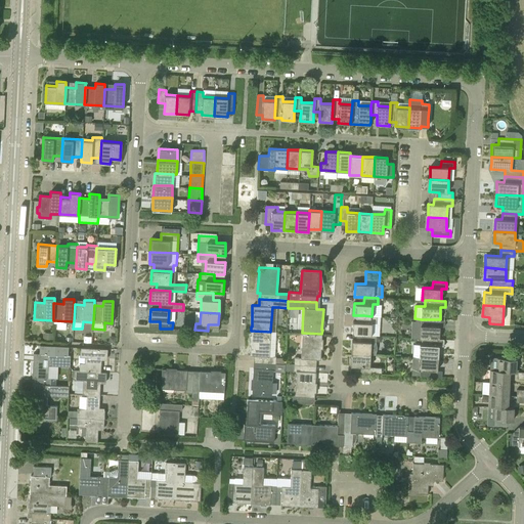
[(377,316),(372,316),(363,315),(362,322),(353,321),(352,335),(362,335),(370,336),(370,335),(372,322),(377,322),(377,316)]
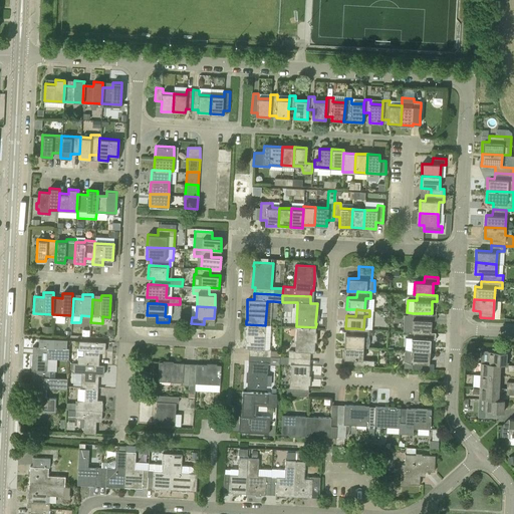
[(403,331),(412,331),(431,332),(431,320),(436,321),(436,314),(432,313),(423,313),(413,313),(408,312),(408,314),(404,314),(403,331)]
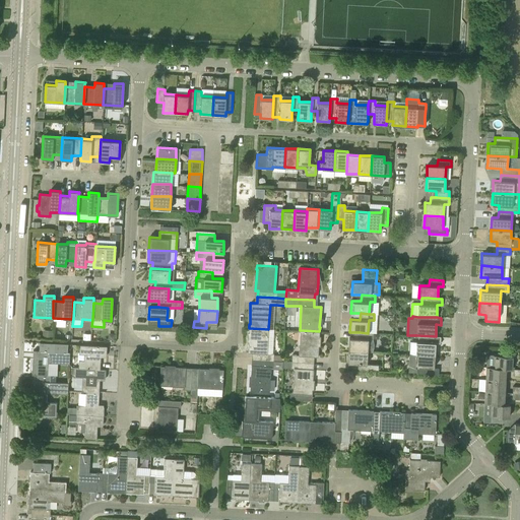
[(248,342),(248,352),(252,352),(254,352),(254,360),(273,361),(282,361),(283,354),(273,354),(274,353),(272,353),(267,353),(268,329),(249,328),(249,332),(248,342)]
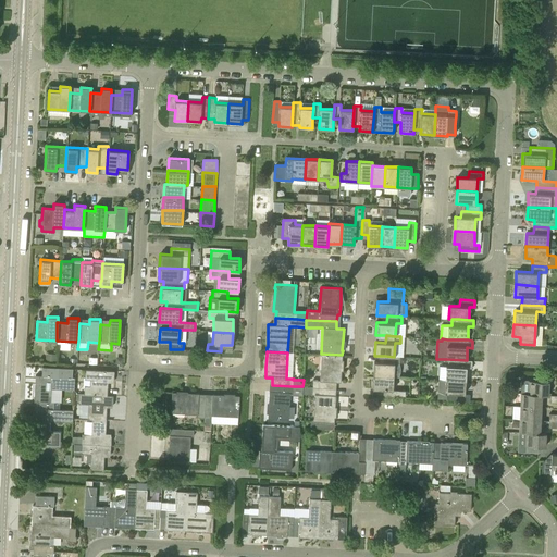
[(57,354),(46,353),(45,361),(56,362),(57,354)]
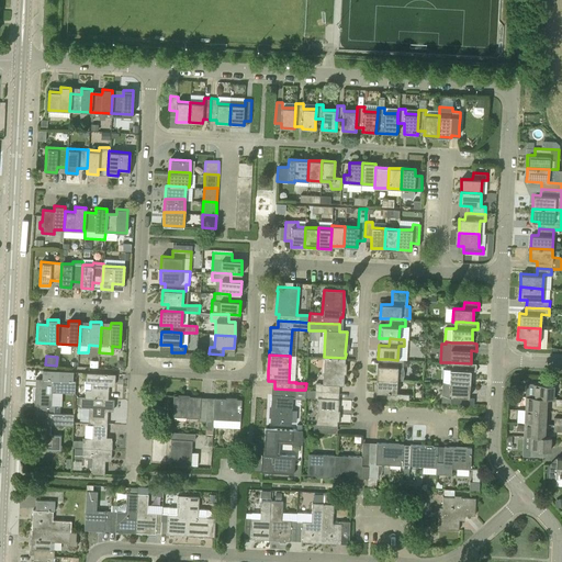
[(315,383),(315,391),(336,392),(336,385),(339,385),(344,385),(345,373),(344,373),(345,363),(345,358),(324,357),(323,383),(315,383)]
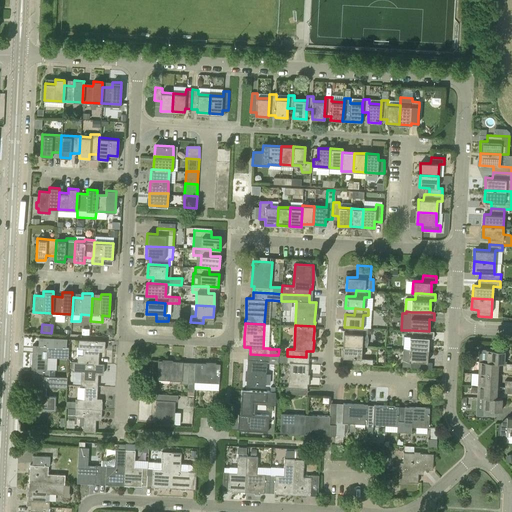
[(344,333),(343,345),(361,346),(362,334),(367,334),(367,328),(362,327),(362,328),(354,327),(348,327),(348,333),(344,333)]
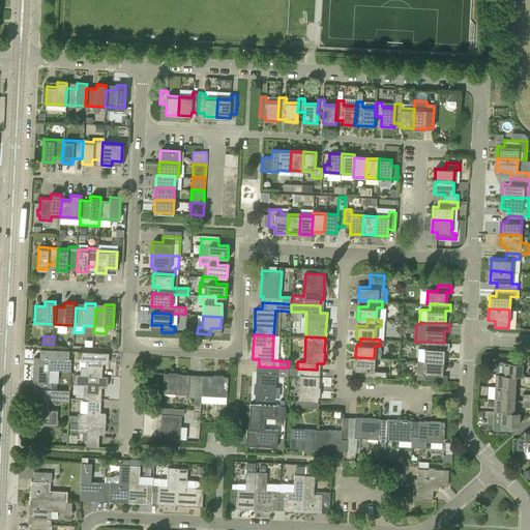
[(424,349),(423,360),(443,361),(443,350),(448,350),(448,344),(444,343),(427,343),(427,349),(424,349)]
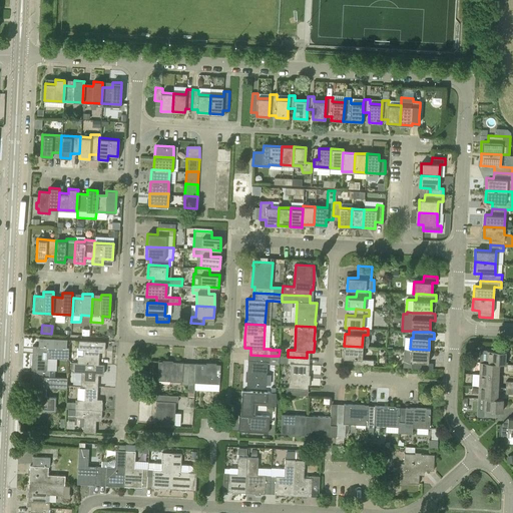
[(32,346),(31,370),(33,370),(33,376),(48,377),(49,370),(47,370),(47,358),(68,359),(68,348),(66,348),(67,339),(39,338),(38,346),(32,346)]
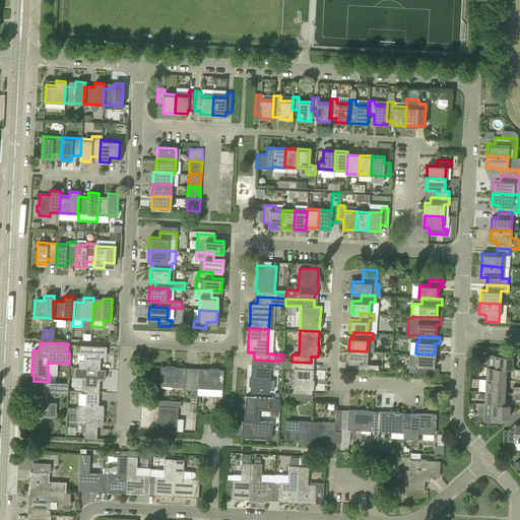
[(78,362),(78,368),(100,369),(100,356),(106,356),(107,346),(79,344),(79,351),(78,353),(78,360),(78,362)]
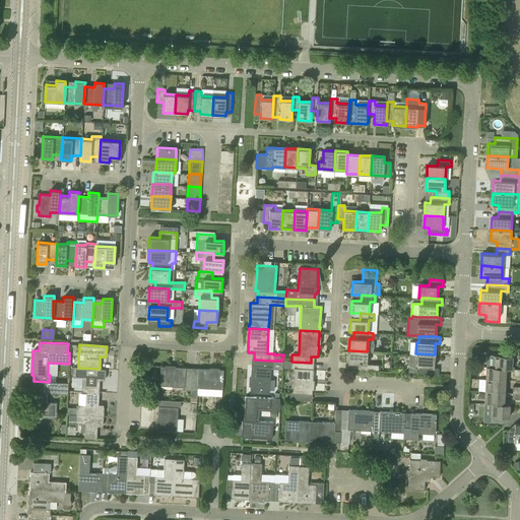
[(367,364),(367,351),(348,350),(347,363),(358,364),(358,370),(371,371),(371,364),(367,364)]
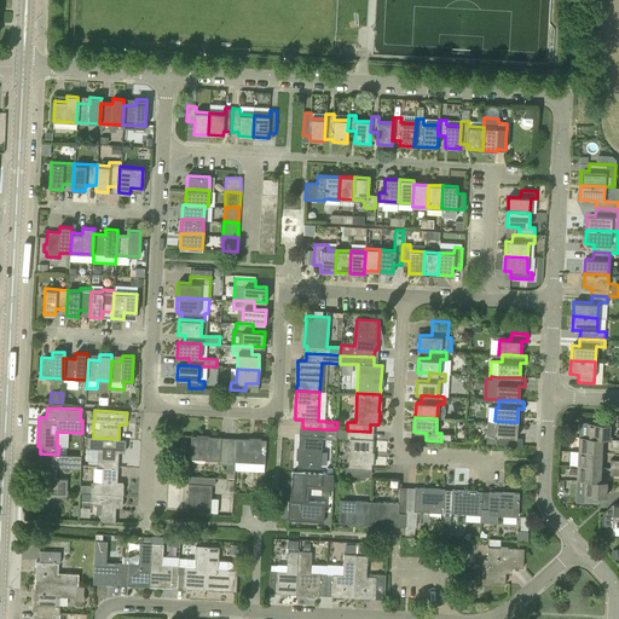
[(489,421),(487,435),(497,437),(497,444),(521,446),(522,438),(516,438),(518,422),(495,421),(489,421)]
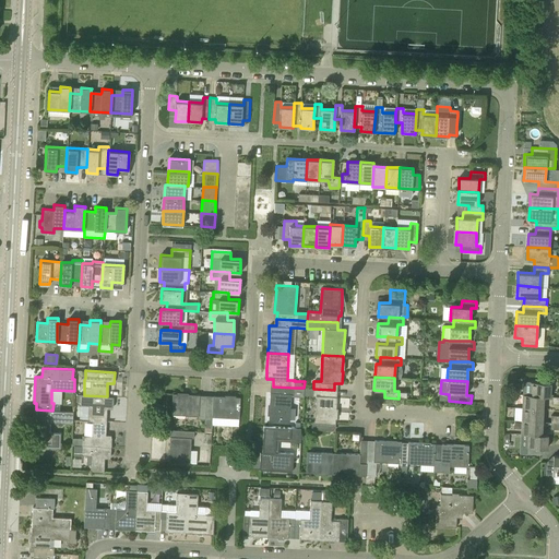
[(531,382),(530,394),(539,395),(539,396),(544,396),(549,396),(550,383),(531,382)]
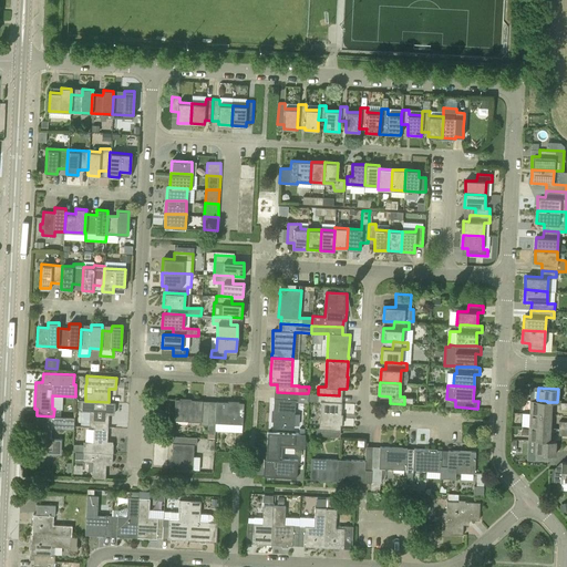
[(272,421),(272,425),(294,426),(295,400),(298,400),(298,393),(277,392),(277,399),(274,399),(274,410),(272,421)]
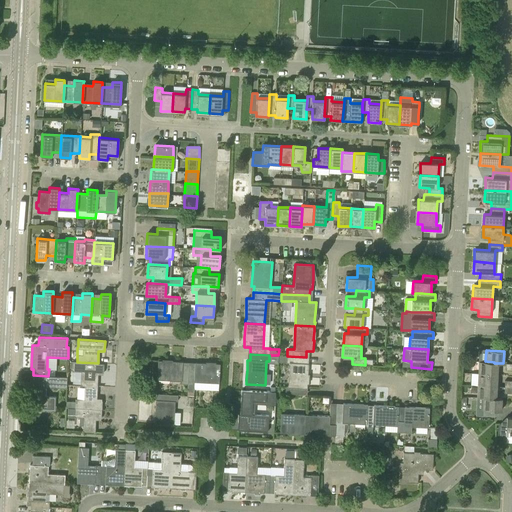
[(287,356),(287,362),(289,362),(289,363),(288,387),(305,388),(307,388),(307,384),(308,374),(308,363),(306,363),(306,357),(287,356)]
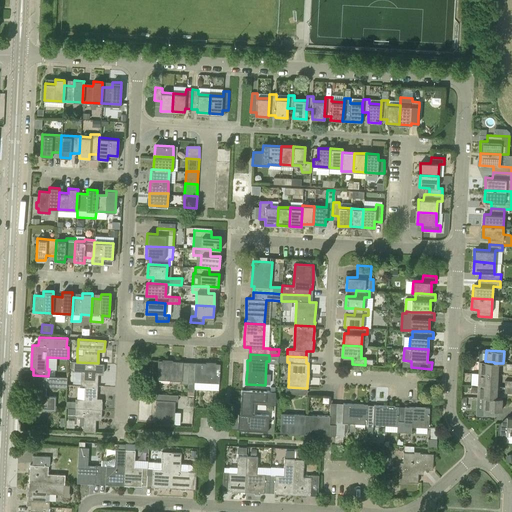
[(188,384),(189,362),(172,361),(162,361),(162,360),(157,360),(156,380),(180,381),(180,383),(188,384)]
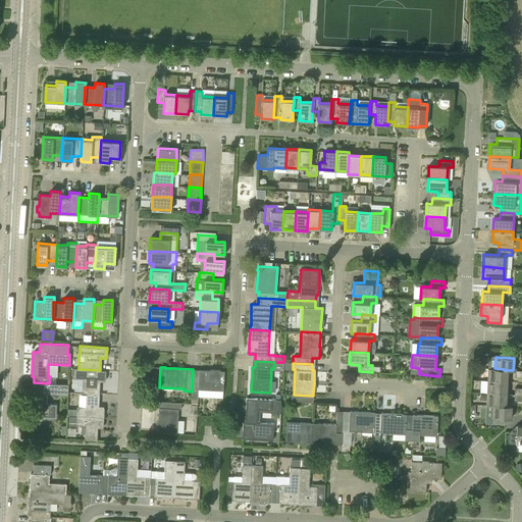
[(504,369),(494,368),(488,368),(487,380),(507,381),(508,370),(504,370),(504,369)]
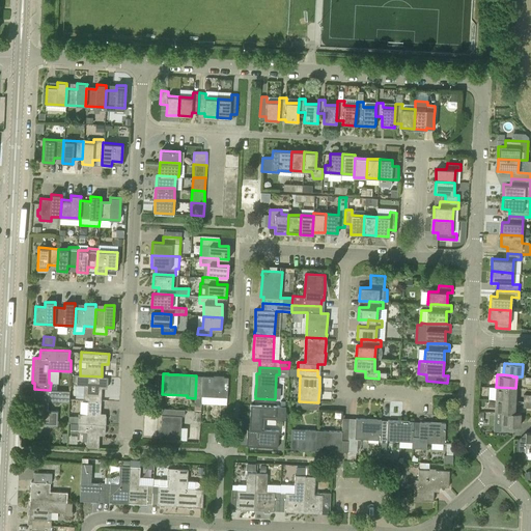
[(102,376),(80,375),(76,375),(76,385),(79,385),(84,386),(84,399),(87,399),(101,400),(101,388),(107,389),(108,376),(102,376)]
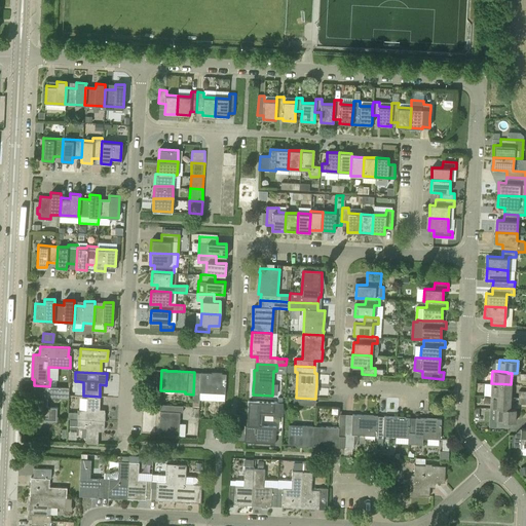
[(194,372),(193,395),(195,395),(194,397),(193,397),(193,406),(198,406),(199,392),(224,393),(225,374),(221,374),(211,373),(194,372)]
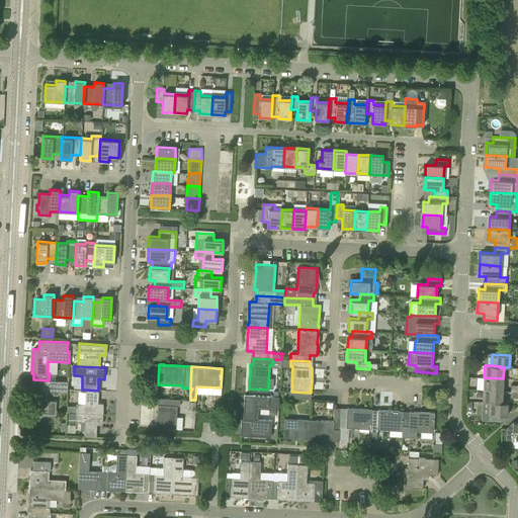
[(503,391),(503,378),(484,377),(484,390),(503,391)]
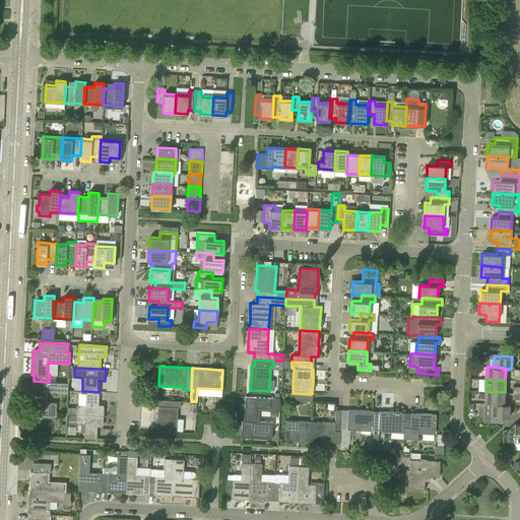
[(53,405),(48,405),(46,405),(46,393),(67,394),(68,382),(49,382),(34,381),(31,381),(29,404),(31,404),(31,411),(48,412),(50,412),(50,414),(52,414),(54,412),(54,407),(53,405)]
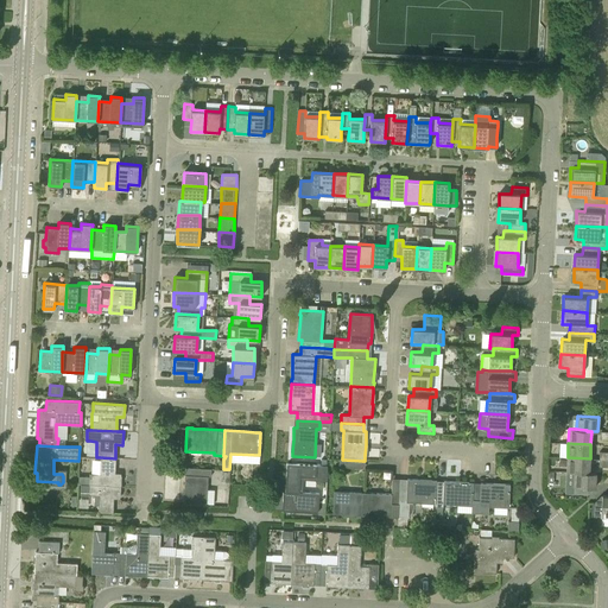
[(589,473),(590,458),(568,457),(567,472),(574,472),(589,473)]
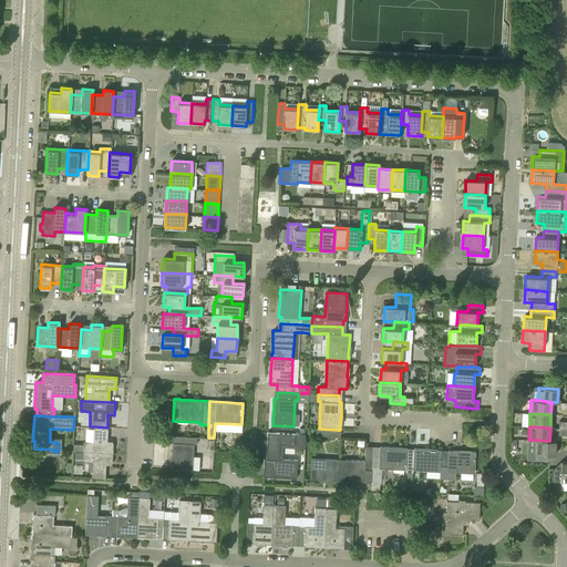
[(74,444),(73,451),(76,451),(83,451),(112,453),(112,441),(106,441),(107,428),(94,428),(94,429),(93,442),(83,442),(83,444),(74,444)]
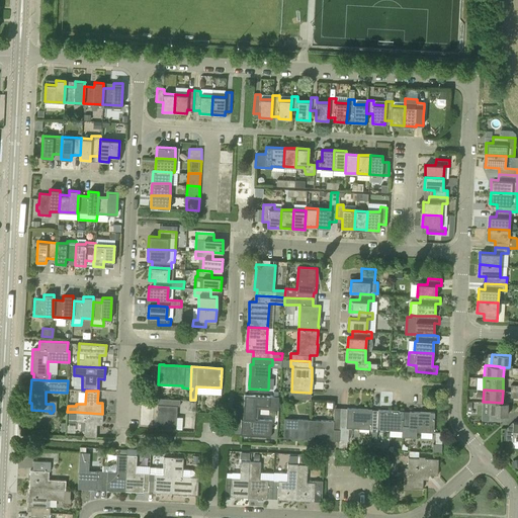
[(269,407),(270,397),(245,395),(244,419),(242,420),(241,435),(271,437),(272,420),(255,419),(256,406),(269,407)]
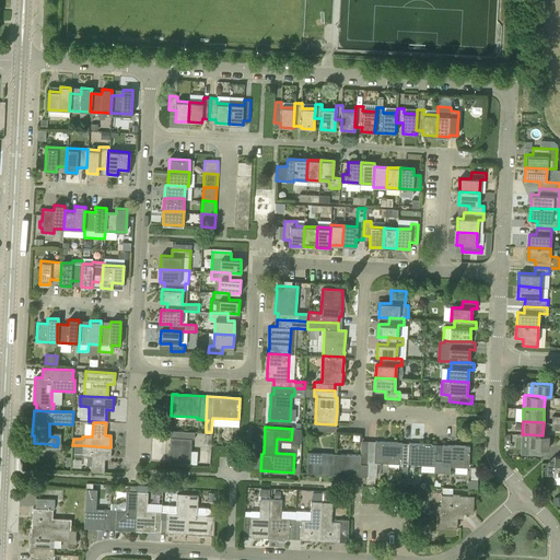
[(168,459),(168,464),(190,466),(190,464),(197,464),(198,451),(190,451),(191,439),(195,439),(195,432),(173,431),(173,438),(171,438),(170,448),(170,459),(168,459)]
